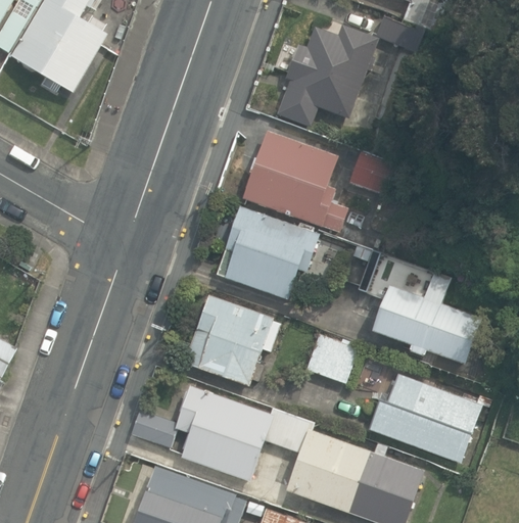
[(0,21),(13,0),(0,0),(0,21)]
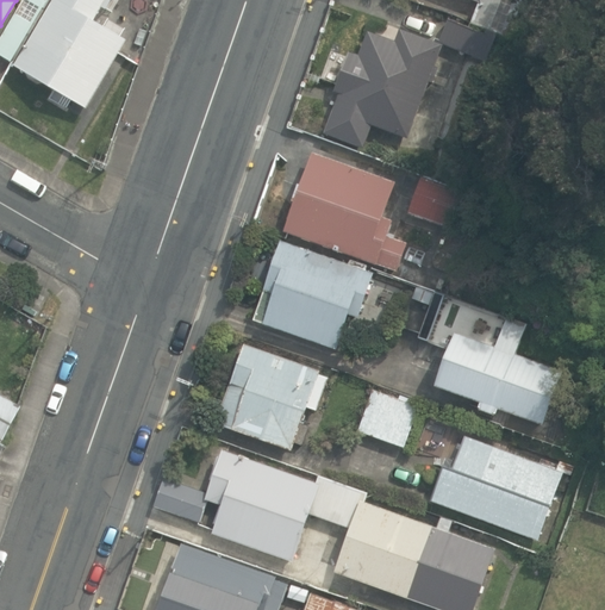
[(19,0),(0,35),(0,58),(7,63),(44,0),(19,0)]
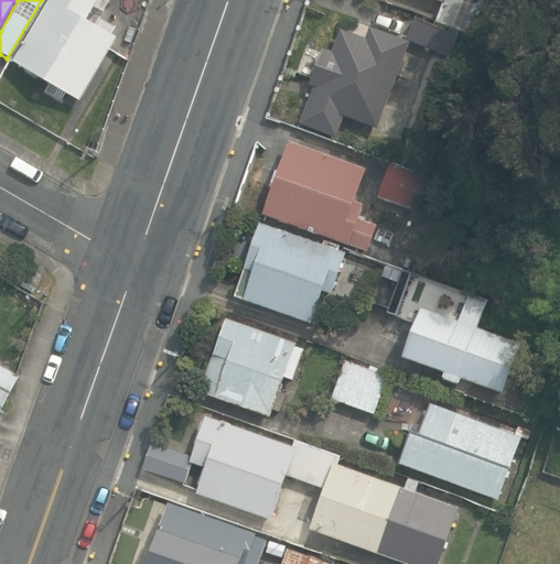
[(47,0),(12,61),(79,100),(116,40),(84,20),(95,0),(47,0)]
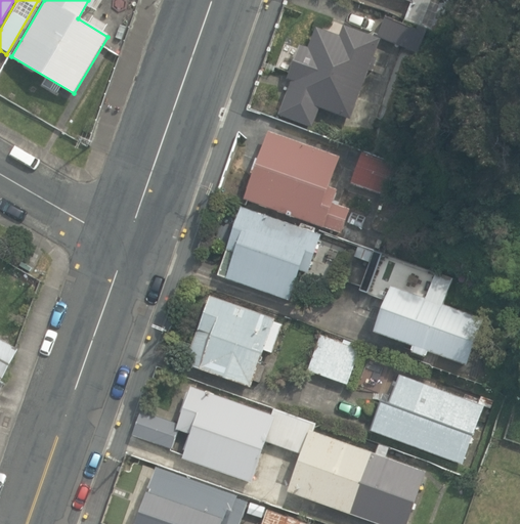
[(278,107),(313,121),(318,108),(349,120),(366,71),(370,72),(375,58),(373,57),(379,39),(416,52),(424,30),(443,37),(457,1),(453,0),(404,0),(409,2),(403,20),(417,26),(415,29),(383,17),(376,37),(341,25),(337,36),(314,27),(306,47),(298,44),(285,80),(289,81),(278,107)]
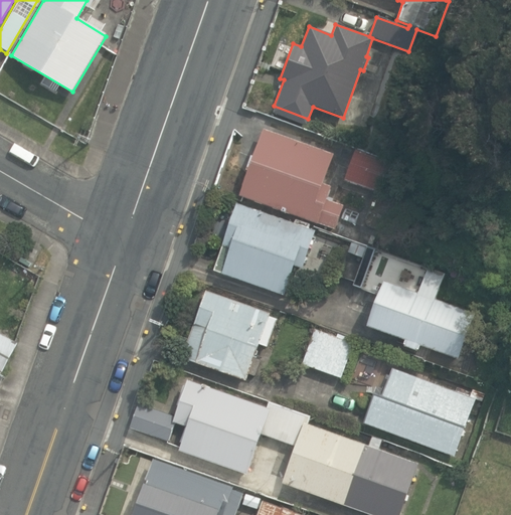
[(239,195),(334,228),(342,206),(325,200),(330,187),(321,184),(332,154),(263,130),(239,195)]
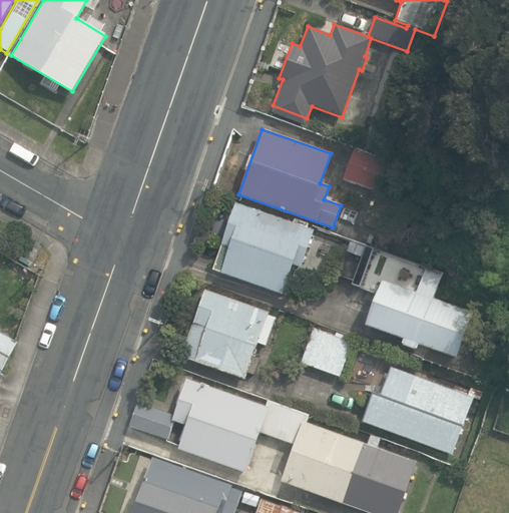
[(341,180),(377,194),(389,162),(353,149),(341,180)]
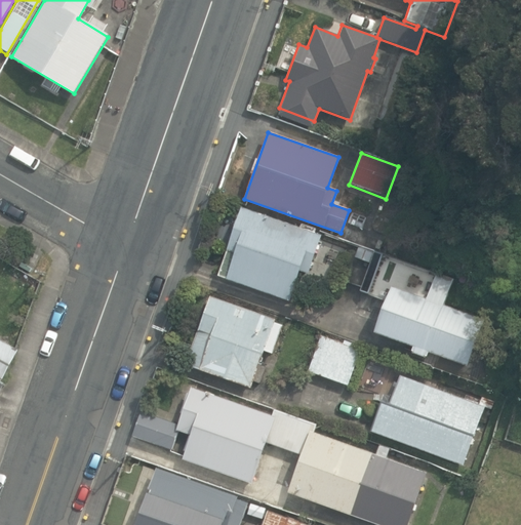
[(217,275),(289,298),(298,270),(307,273),(319,236),(239,209),(217,275)]
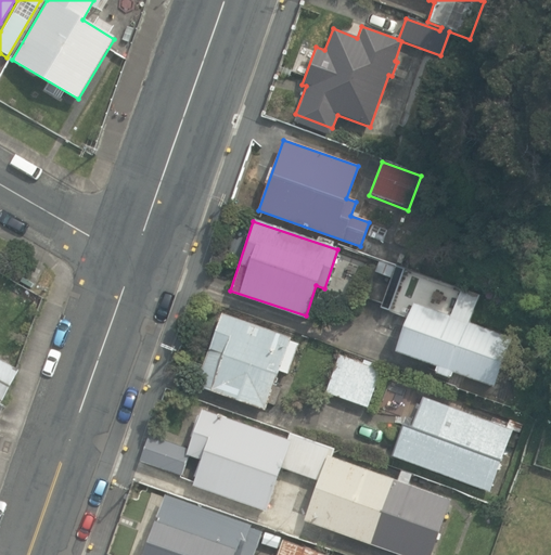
[(400,286),(405,272),(393,268),(388,282),(400,286)]
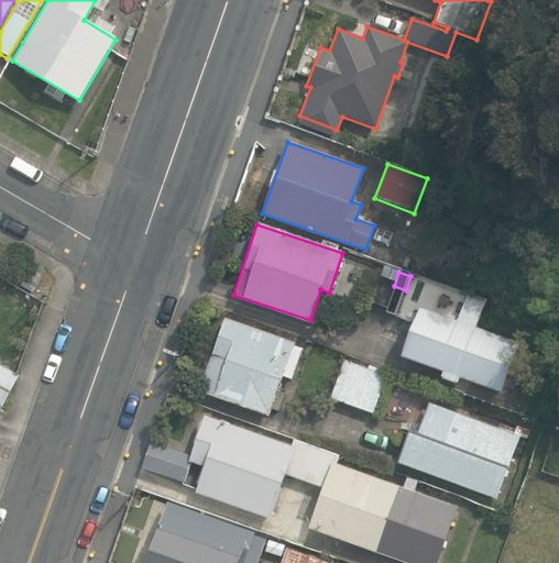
[(499,394),(517,343),(417,306),(398,357),(441,374),(439,379),(455,385),(458,378),(499,394)]
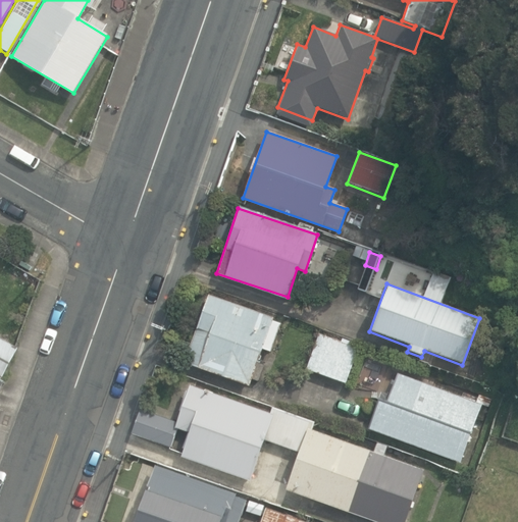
[(185,363),(249,384),(262,348),(269,351),(279,323),(271,320),(272,318),(208,296),(185,363)]
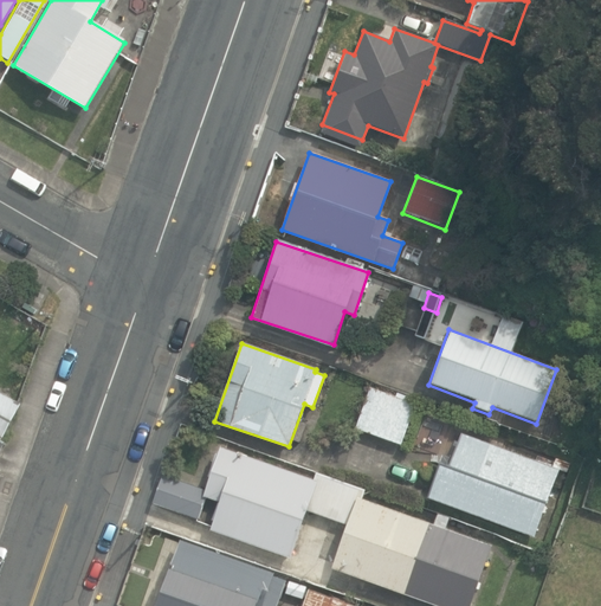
[(355,427),(400,444),(414,404),(370,387),(355,427)]
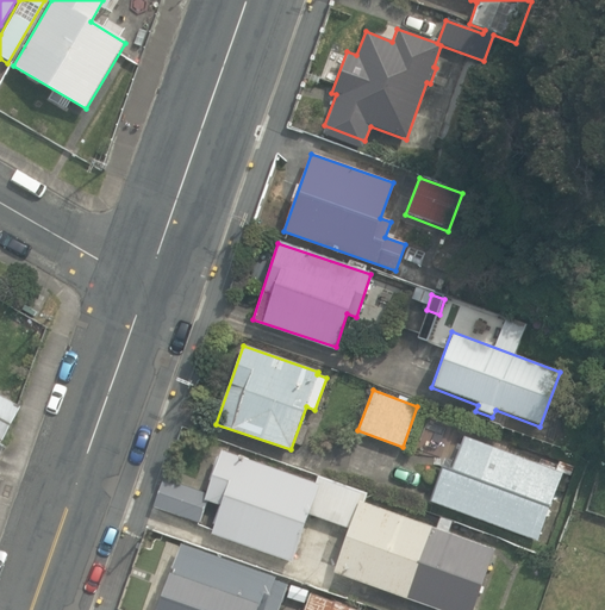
[(0,442),(18,409),(0,398),(0,442)]
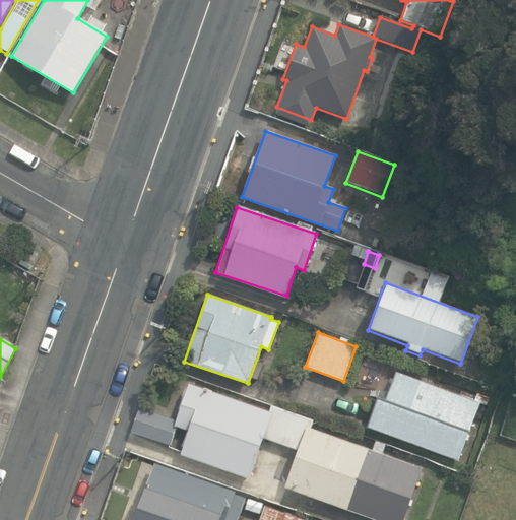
[(367,426),(457,459),(478,402),(395,372),(386,398),(377,396),(367,426)]
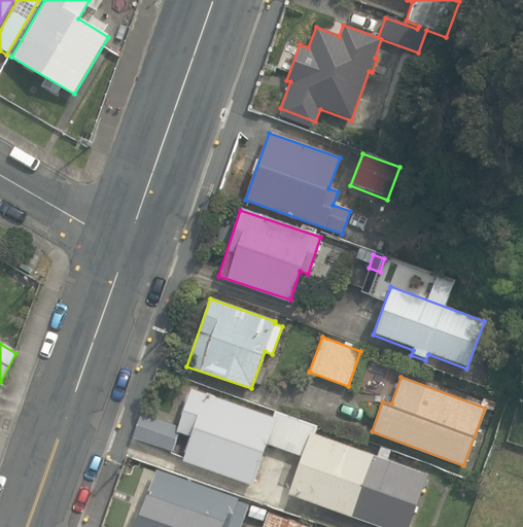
[(289,493),(384,526),(408,526),(427,476),(386,461),(390,451),(381,447),(378,457),(314,434),(316,426),(275,411),(273,418),(190,389),(177,426),(141,413),(132,436),(170,451),(177,430),(190,435),(182,459),(253,485),(268,443),(303,455),(289,493)]
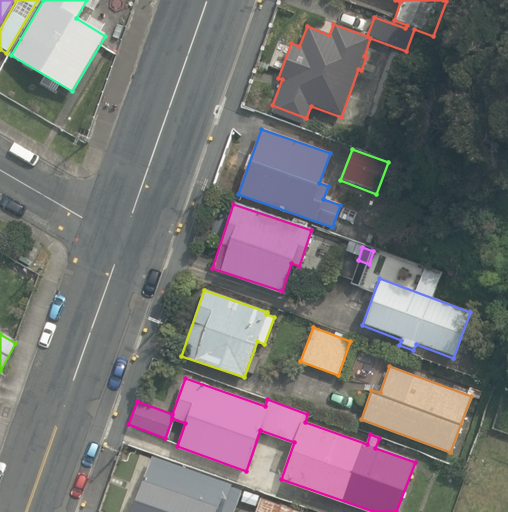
[(131,511),(216,511),(217,511),(221,511),(222,511),(232,511),(240,490),(230,487),(231,484),(151,456),(131,511)]
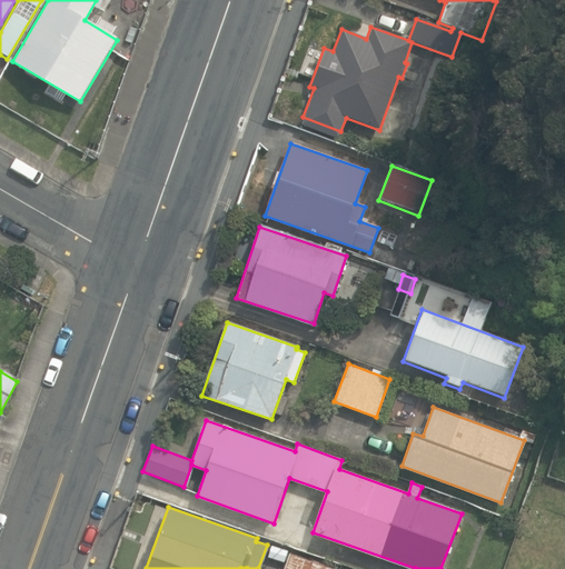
[(284,568),(333,568),(290,553),(284,568)]
